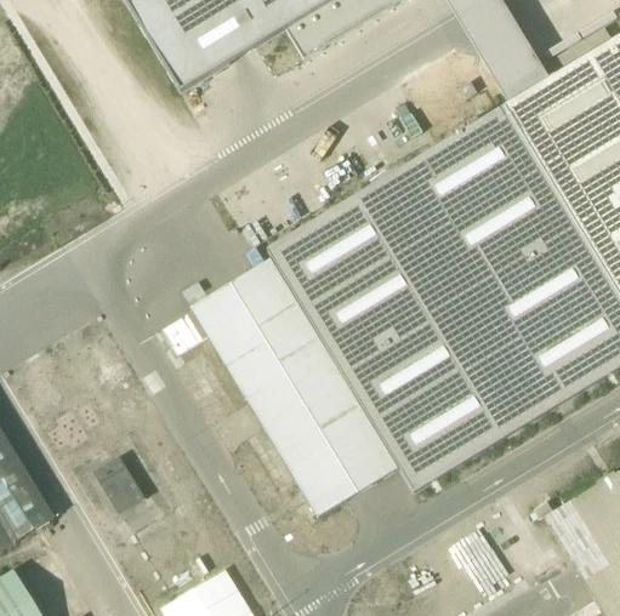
[(123,0),(180,92),(285,29),(303,58),(399,0),(123,0)]
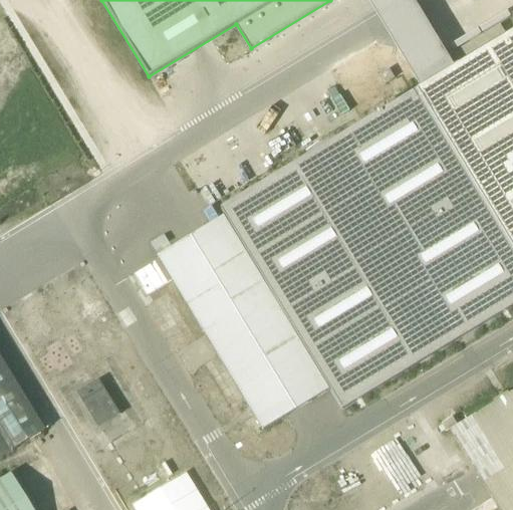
[(512,27),(415,87),(420,94),(512,249),(512,27)]
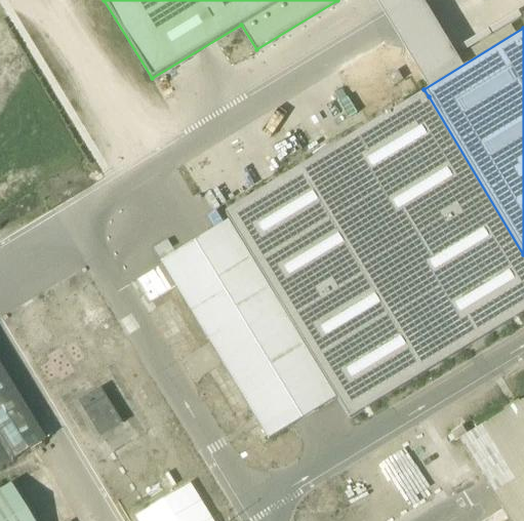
[(424,89),(224,211),(228,218),(335,396),(348,414),(523,307),(523,254),(429,96),(424,89)]
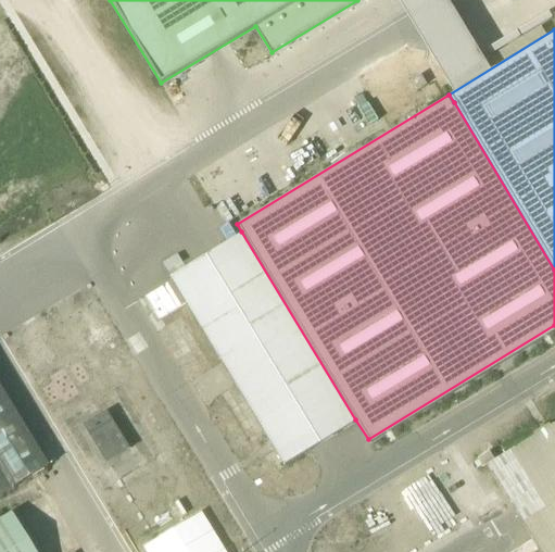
[(241,231),(169,275),(171,277),(186,301),(284,463),(355,419),(241,231)]
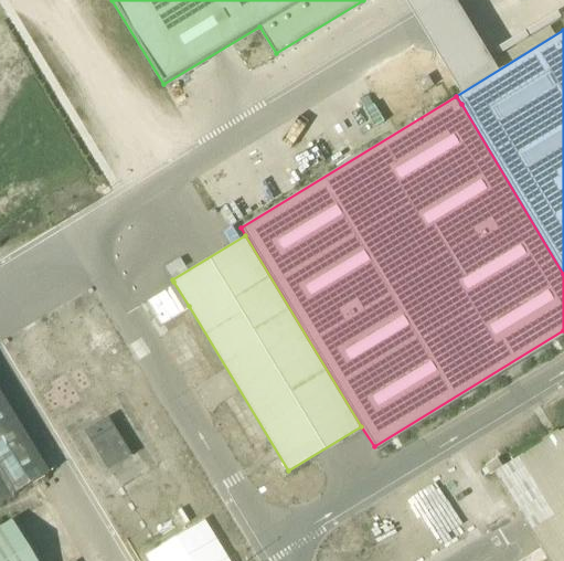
[(173,282),(146,298),(160,323),(189,306),(173,282)]
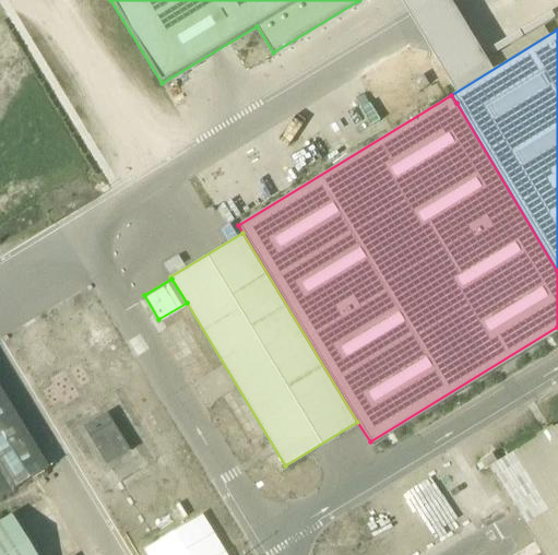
[(0,493),(47,465),(0,388),(0,493)]
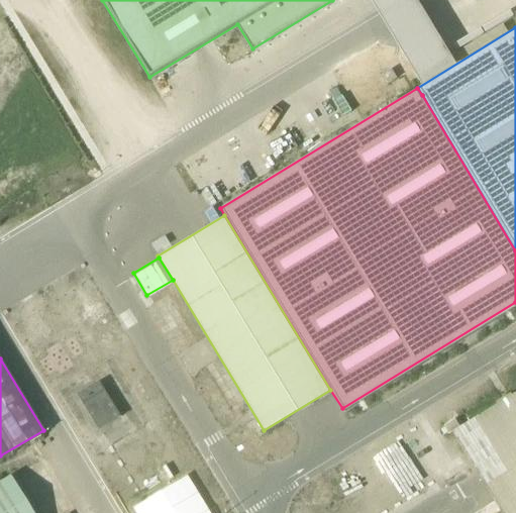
[(76,393),(97,427),(119,414),(98,380),(76,393)]
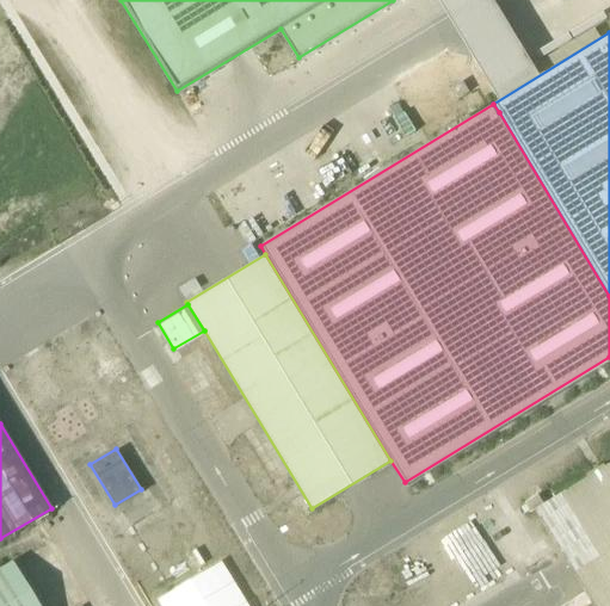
[(609,605),(609,467),(537,512),(574,573),(592,603),(595,605),(609,605)]
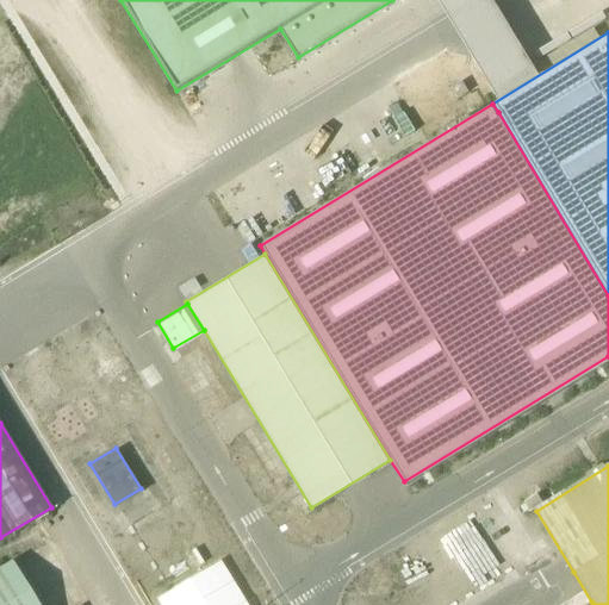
[(0,604),(41,604),(12,557),(0,563),(0,604)]
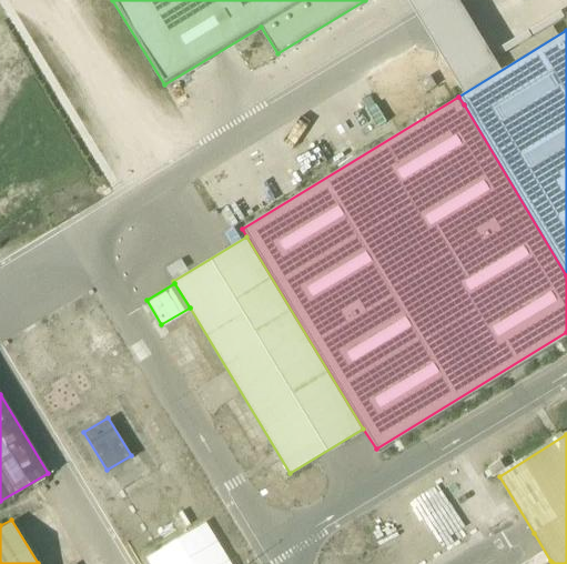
[(231,563),(205,520),(145,556),(150,563),(231,563)]
